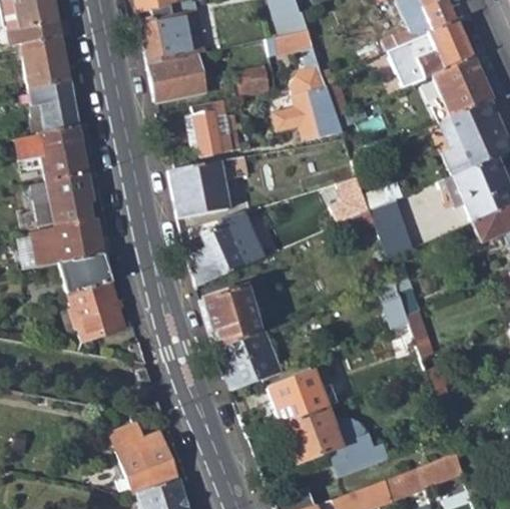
[(0,0),(0,41),(1,46),(10,44),(55,36),(66,34),(62,17),(52,19),(48,0),(0,0)]
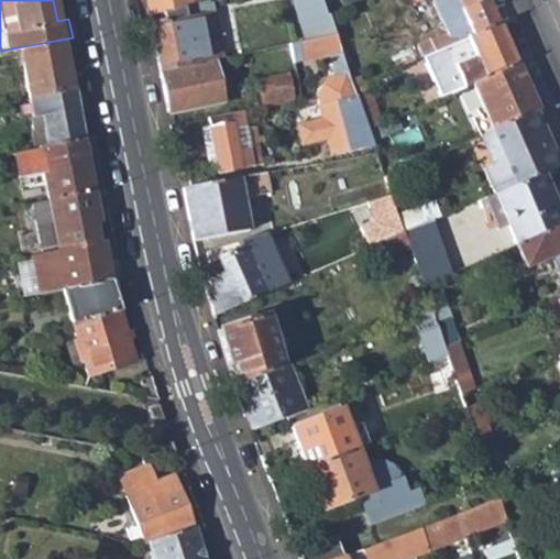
[(151,0),(154,12),(174,9),(173,6),(204,0),(151,0)]
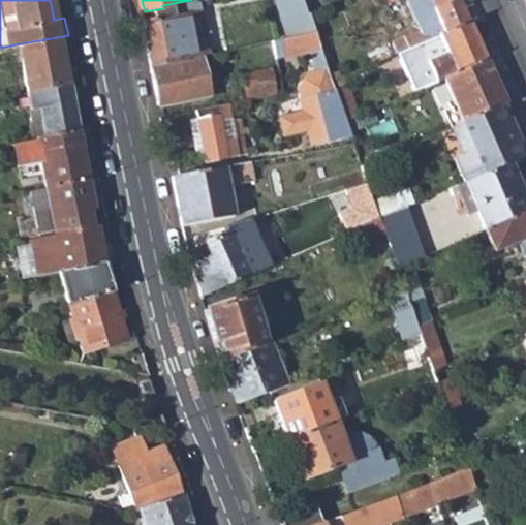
[(435,0),(437,4),(443,18),(397,38),(401,51),(423,41),(473,21),(464,0),(435,0)]
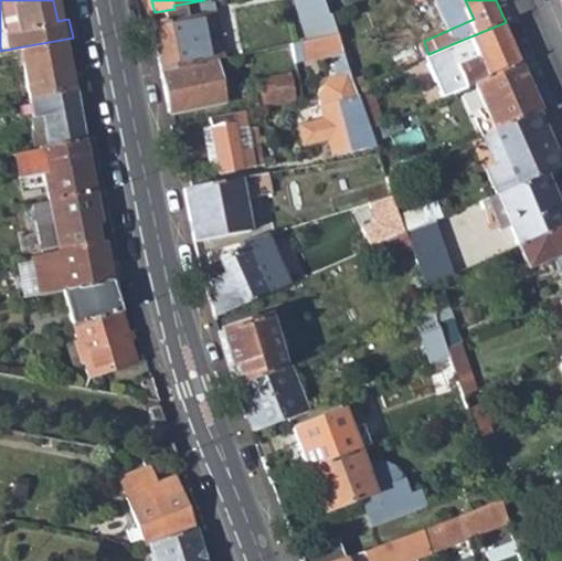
[(445,0),(451,11),(467,4),(465,0),(445,0)]
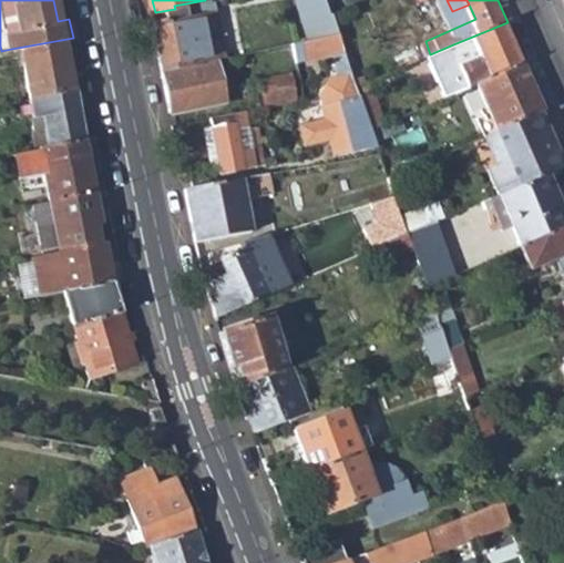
[(238,4),(215,9),(218,24),(243,19),(238,4)]
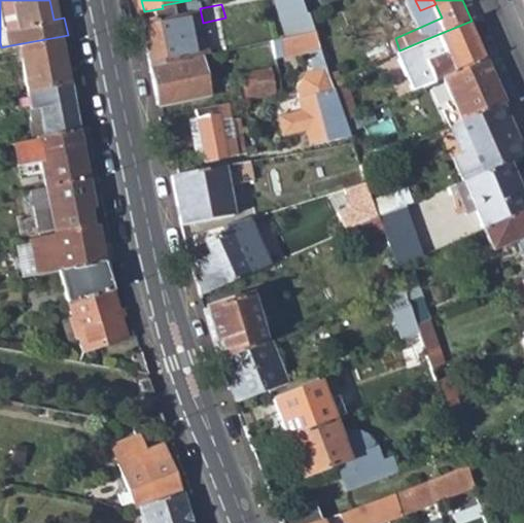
[(146,21),(143,22),(151,66),(200,56),(198,49),(193,50),(189,33),(169,37),(166,16),(146,21)]
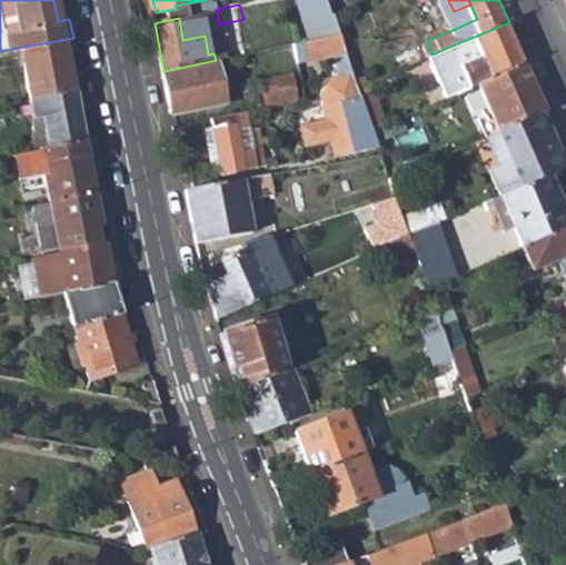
[(509,22),(455,45),(473,86),(479,82),(527,62),(509,22)]
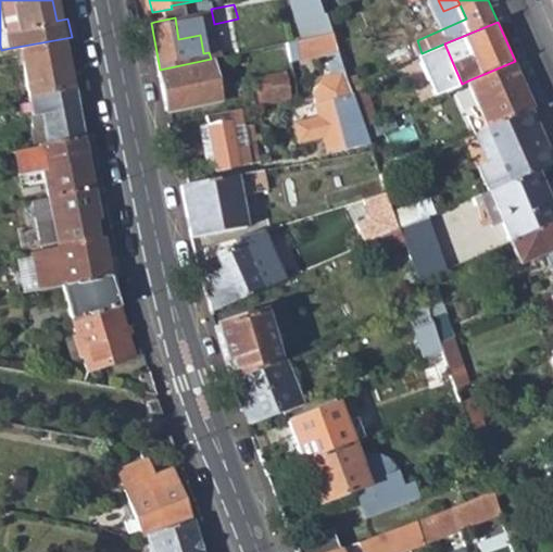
[(334,33),(296,40),(300,55),(328,51),(331,72),(324,74),(317,83),(314,91),(321,115),(297,122),(301,140),(326,134),(330,151),(372,142),(371,138),(365,125),(354,93),(334,33)]
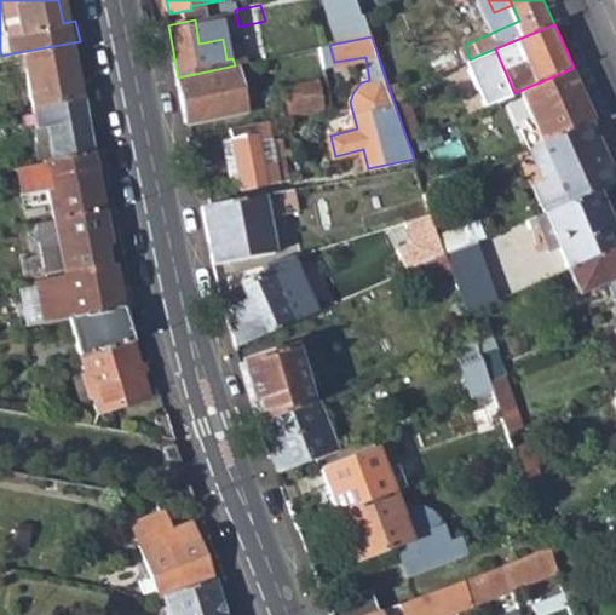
[(67,44),(12,53),(22,108),(49,103),(78,97),(67,44)]
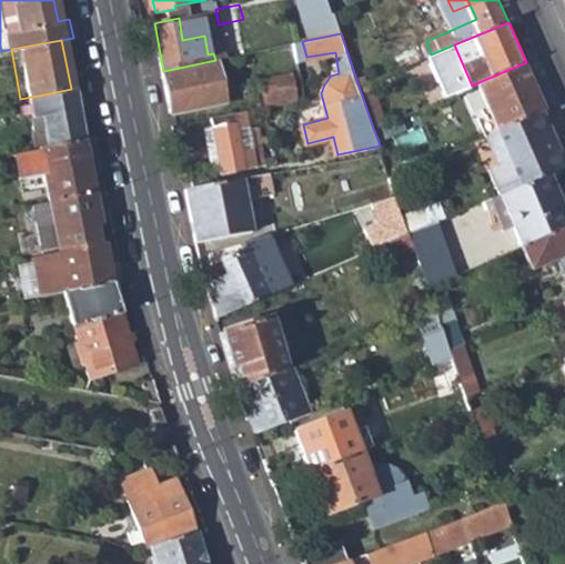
[(215,60),(163,71),(172,113),(233,101),(232,96),(226,97),(221,71),(248,66),(246,53),(215,60)]
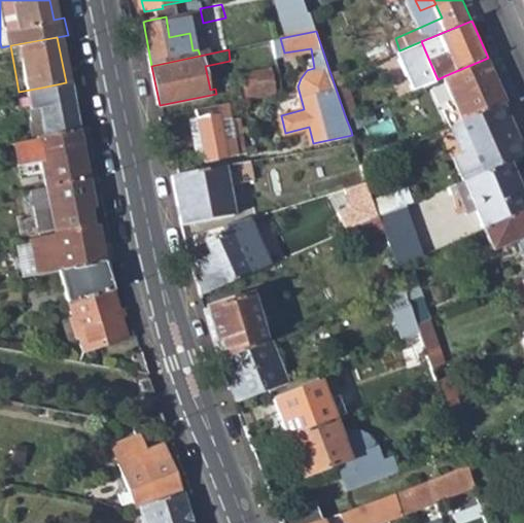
[(488,58),(444,76),(462,118),(507,100),(488,58)]
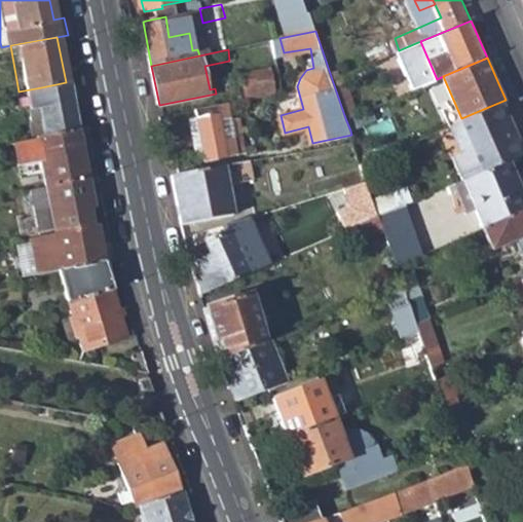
[(263,68),(243,74),(247,98),(276,91),(273,77),(265,80),(263,68)]
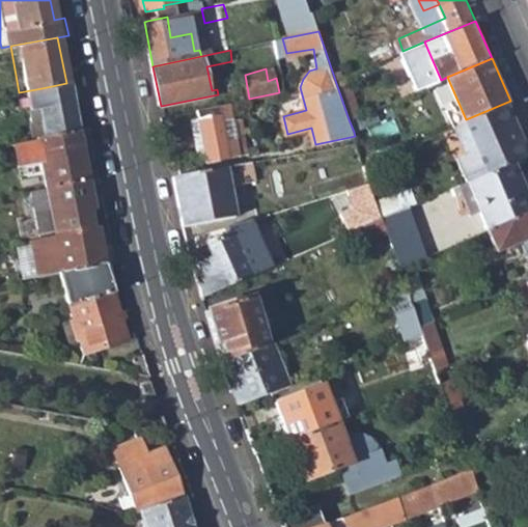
[(45,105),(30,108),(36,139),(75,132),(66,83),(42,88),(45,105)]
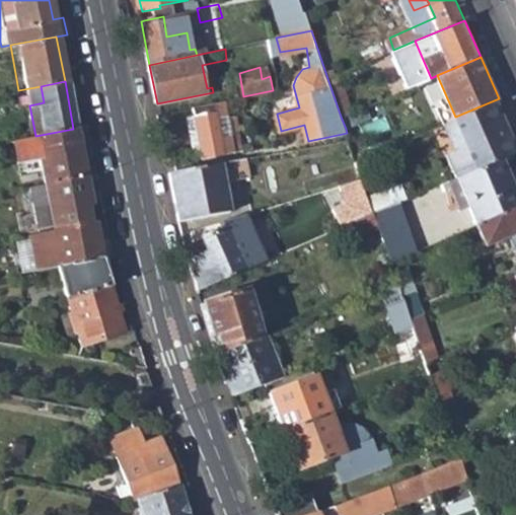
[(341,83),(330,87),(341,117),(353,112),(341,83)]
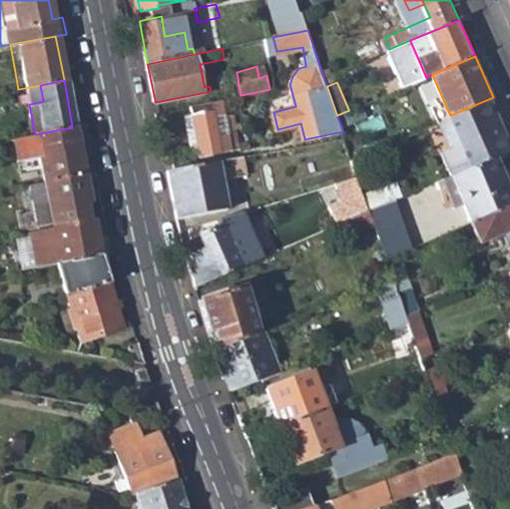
[(453,145),(442,149),(453,173),(498,154),(509,148),(509,135),(493,97),(450,115),(462,141),(453,145)]
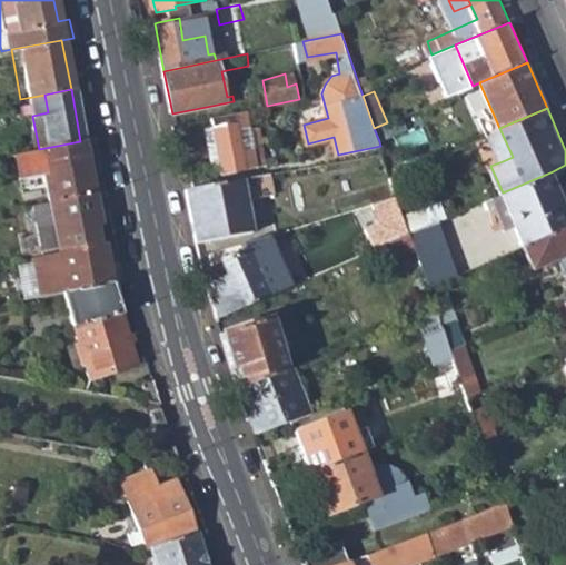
[(248,109),(214,116),(224,170),(258,165),(254,144),(251,129),(248,109)]
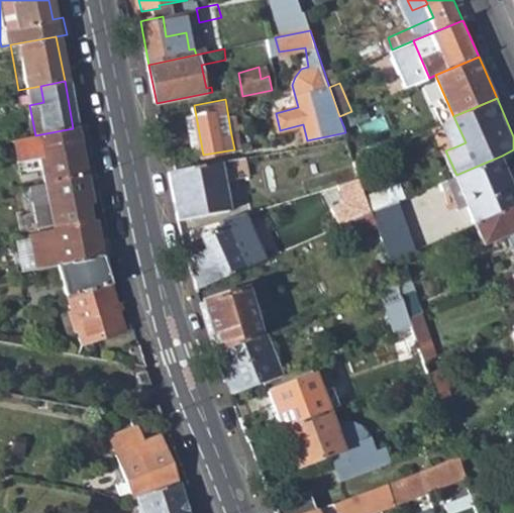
[(351,111),(339,116),(344,128),(362,121),(356,109),(351,111)]
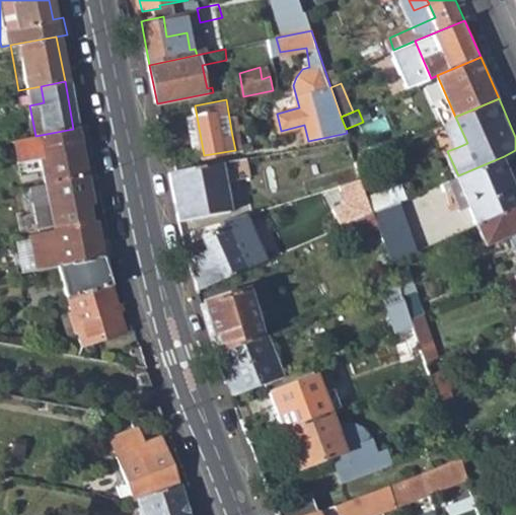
[(235,117),(229,118),(231,131),(238,129),(235,117)]
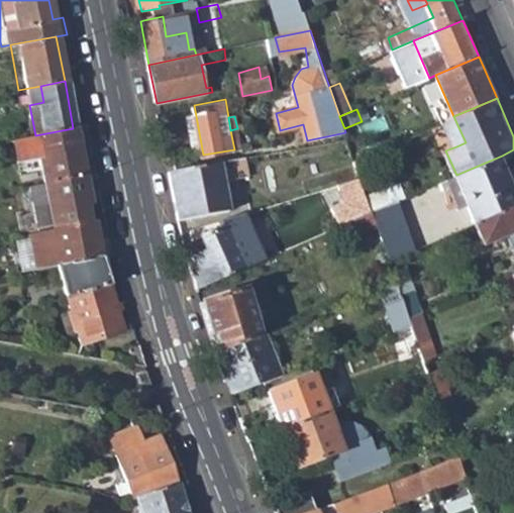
[(453,116),(445,120),(456,146),(466,142),(453,116)]
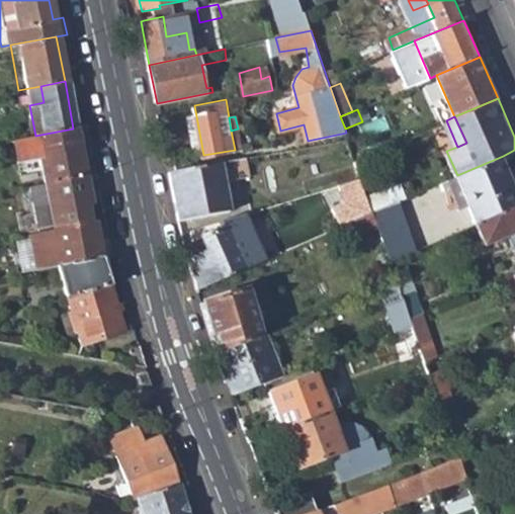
[(35,136),(4,141),(10,176),(32,171),(34,183),(81,175),(73,129),(35,136)]
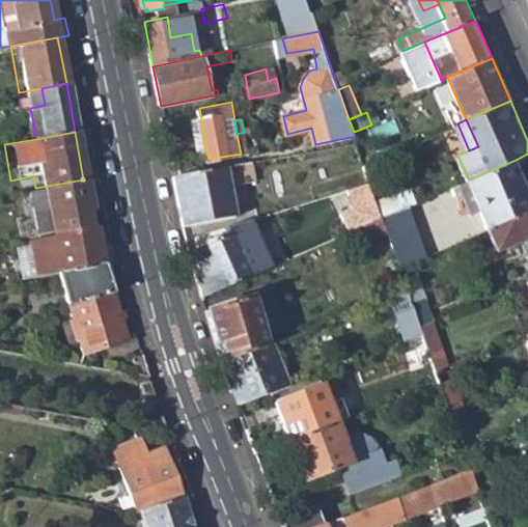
[(244,132),(237,134),(241,154),(248,151),(244,132)]
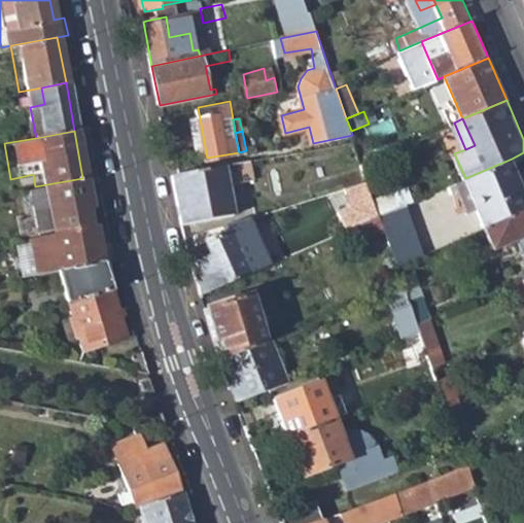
[(523,188),(512,159),(465,178),(486,227),(523,209),(523,188)]
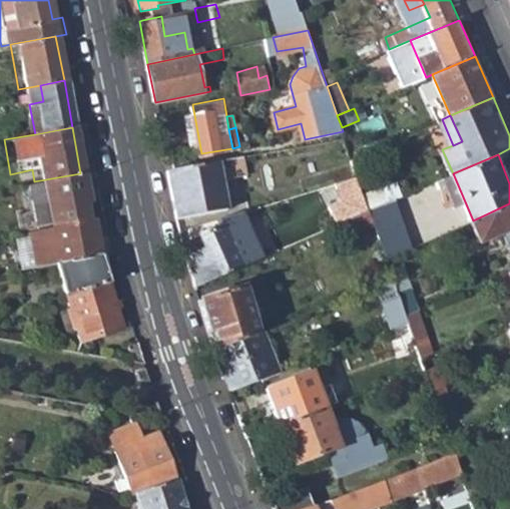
[(244,156),(168,169),(177,216),(228,205),(225,184),(247,179),(244,156)]
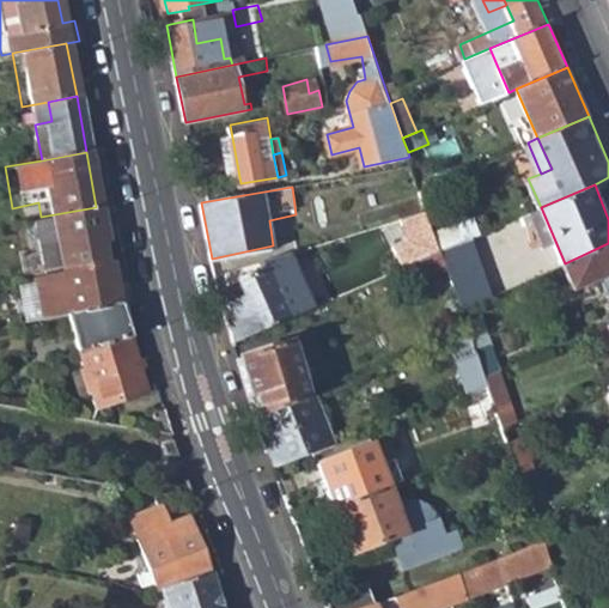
[(96,207),(41,217),(41,220),(42,228),(50,272),(59,271),(102,262),(101,257),(107,256),(96,207)]
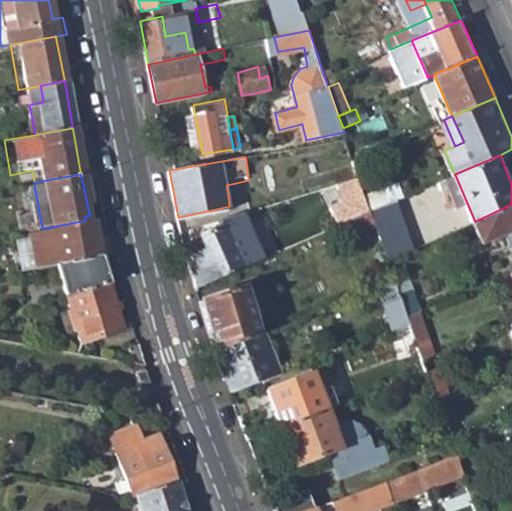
[(364,192),(344,200),(352,217),(371,209),(364,192)]
